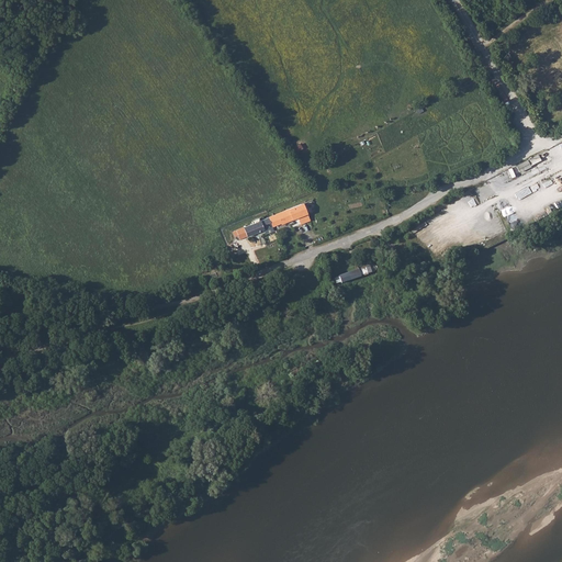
[(531,170),(536,179),(538,182),(542,179),(540,176),(536,168),(531,170)]
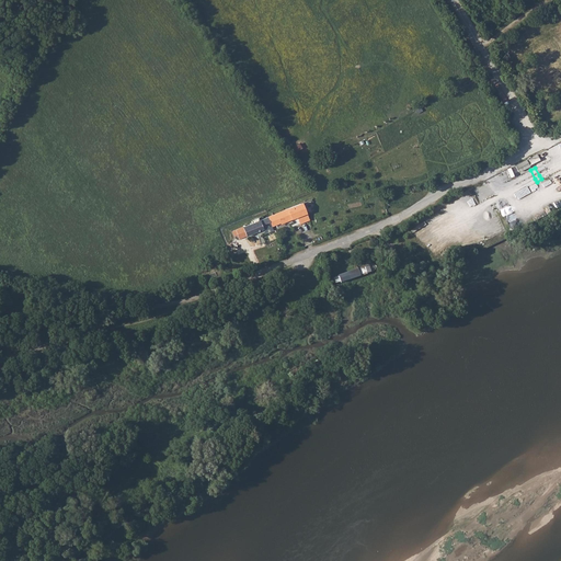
[(304,203),(288,208),(293,218),(297,217),(298,217),(307,213),(304,203)]
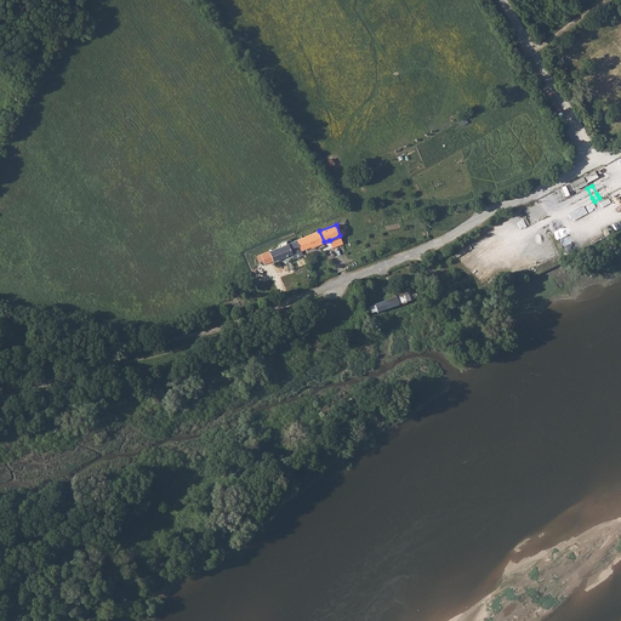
[(319,231),(297,240),(301,250),(311,246),(311,248),(324,241),(319,231)]
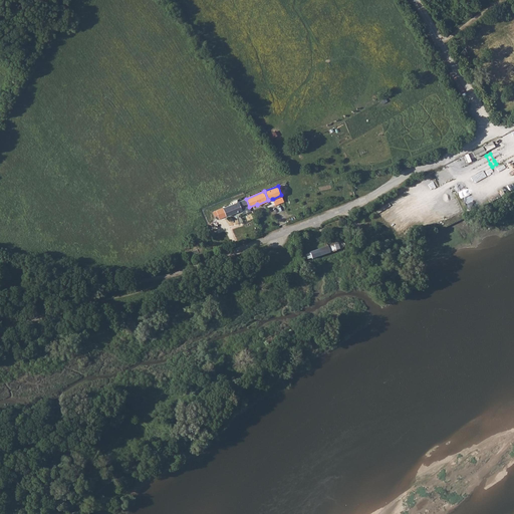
[(281,195),(273,199),(275,205),(284,202),(281,195)]
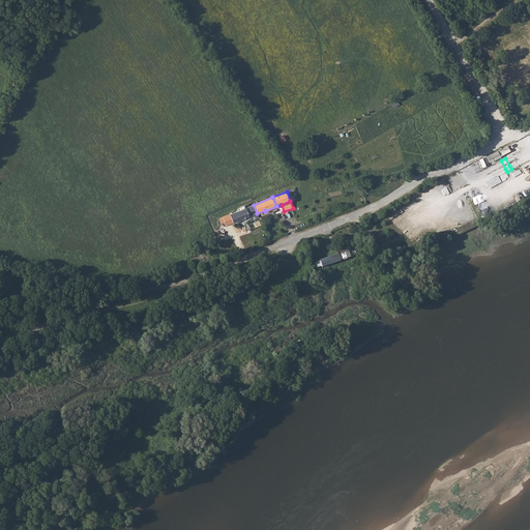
[(254,205),(230,214),(233,223),(257,213),(254,205)]
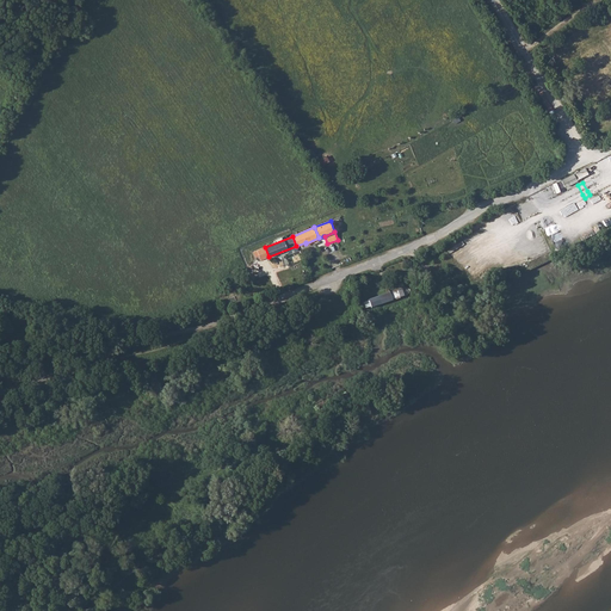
[(265,247),(258,251),(259,254),(261,260),(269,257),(265,247)]
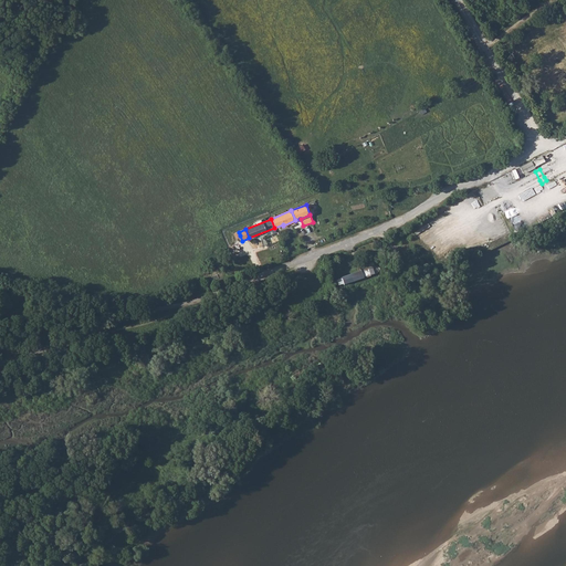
[(362,270),(337,280),(339,287),(365,278),(362,270)]
